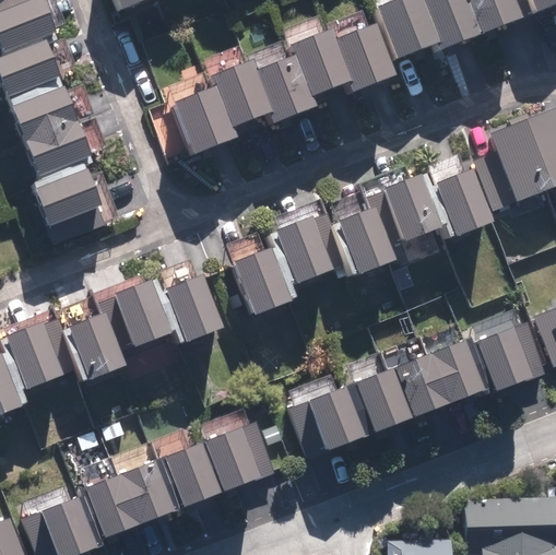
[(0,32),(9,54),(59,33),(45,0),(0,0),(0,32)]
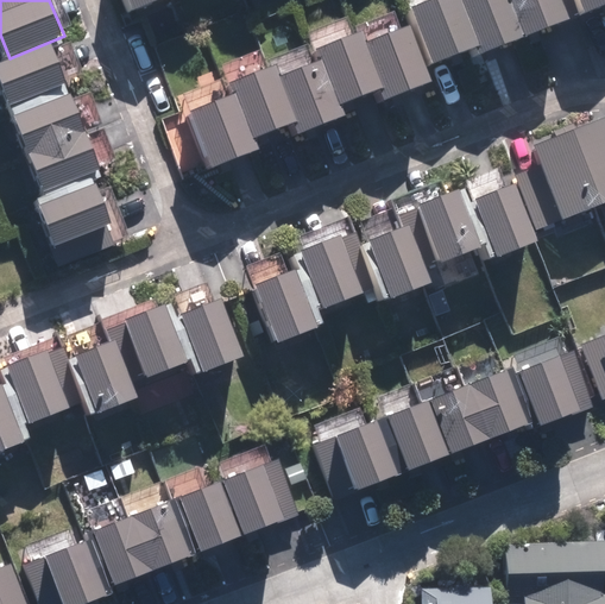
[(130,0),(134,11),(161,0),(130,0)]
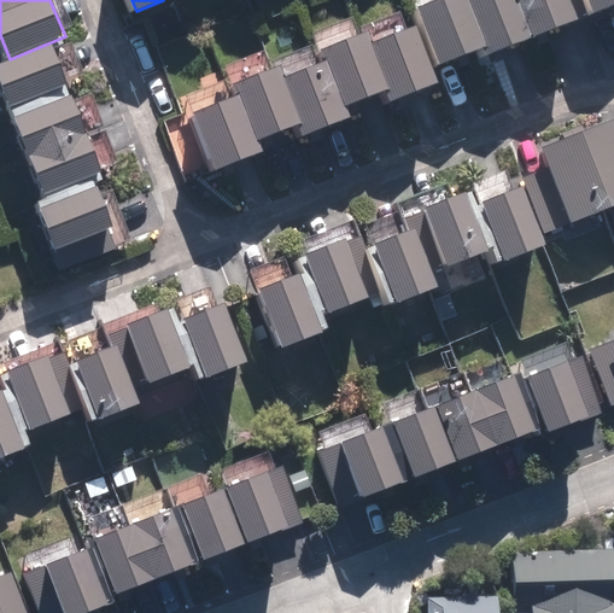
[(439,0),(419,9),(440,63),(485,46),(466,0),(439,0)]
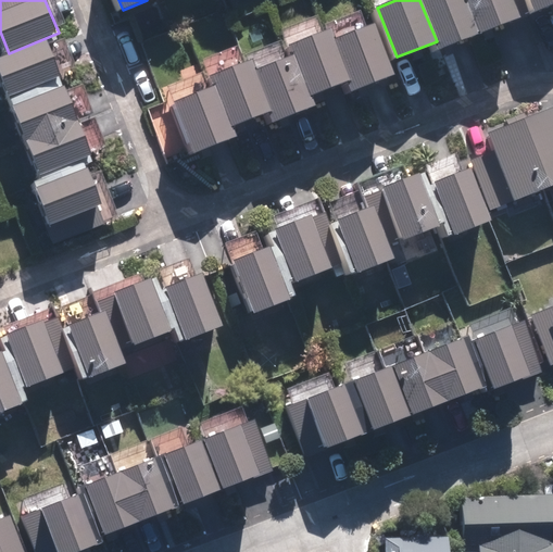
[(479,33),(465,0),(419,0),(437,41),(439,48),(479,33)]
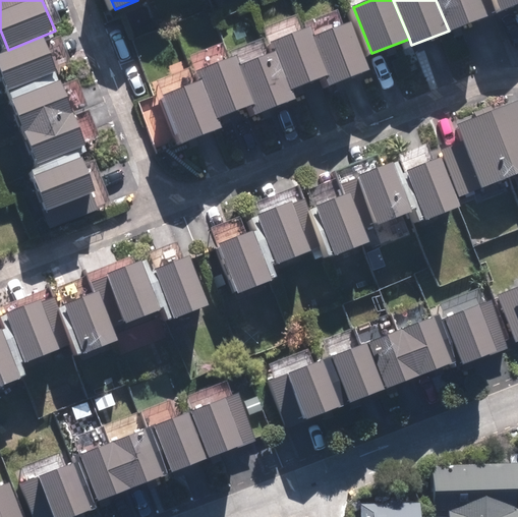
[(487,16),(480,0),(436,0),(449,31),(487,16)]
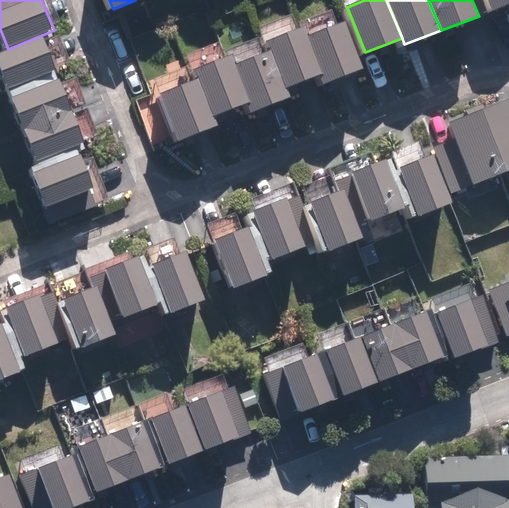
[(508,0),(487,0),(491,10),(508,3),(508,0)]
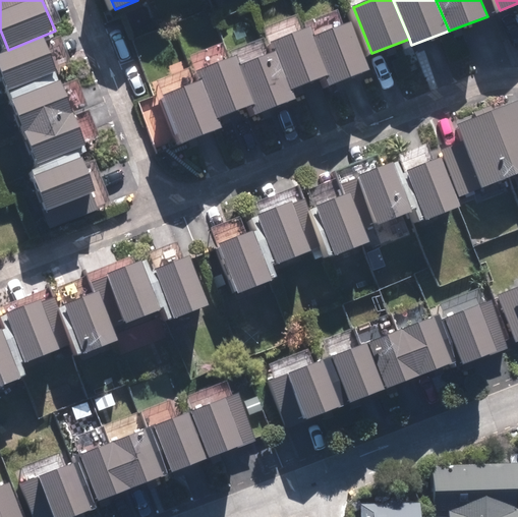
[(369,69),(351,22),(315,37),(330,73),(334,82),(369,69)]
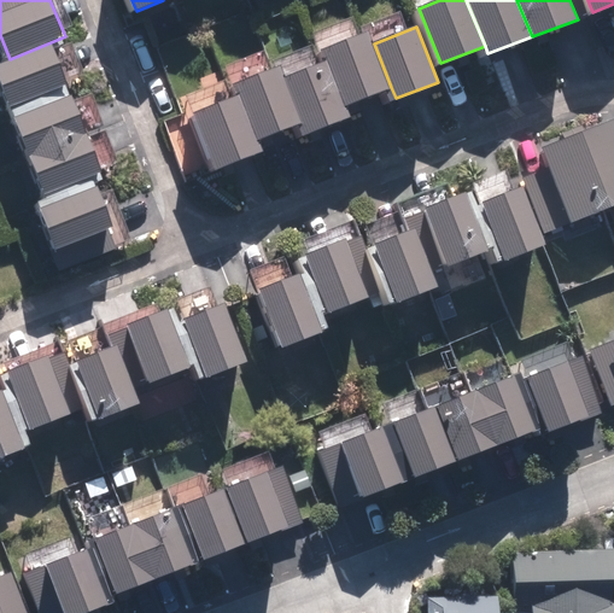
[(369,31),(323,50),(328,62),(345,105),(391,87),(374,44),(369,31)]
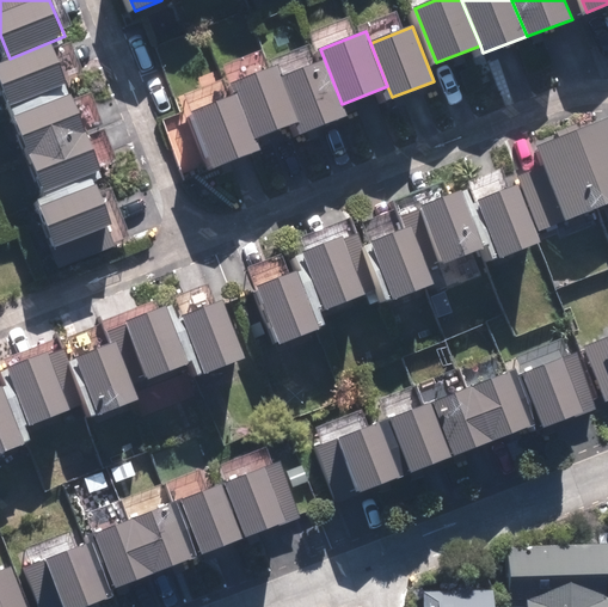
[(54,44),(0,66),(0,73),(13,106),(71,84),(54,44)]
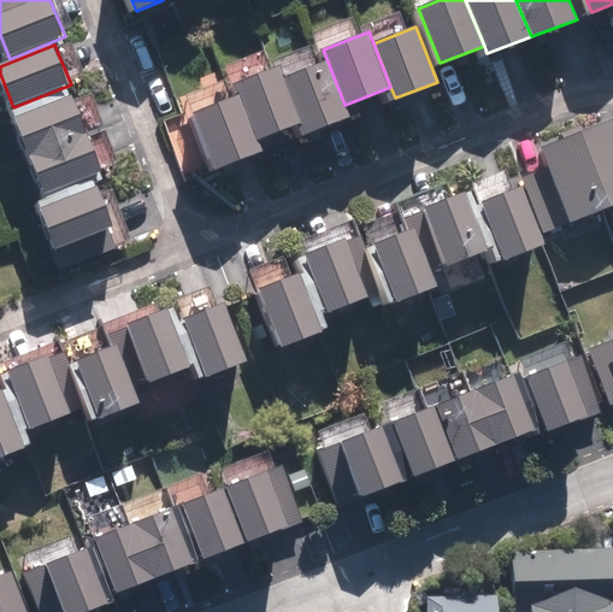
[(345,105),(328,62),(284,78),(301,122),(305,134),(349,117),(345,105)]
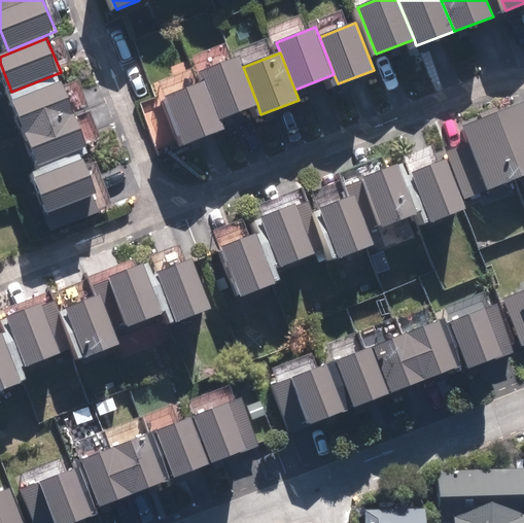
[(239,57),(201,71),(205,82),(219,118),(257,104),(243,67),(239,57)]
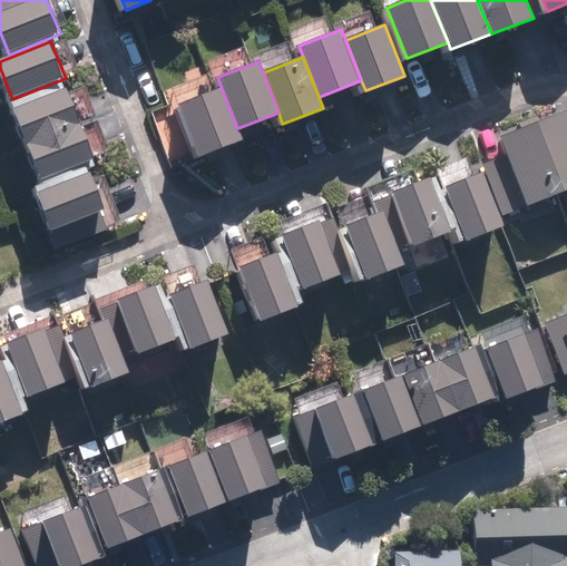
[(69,88),(16,108),(29,145),(82,126),(69,88)]
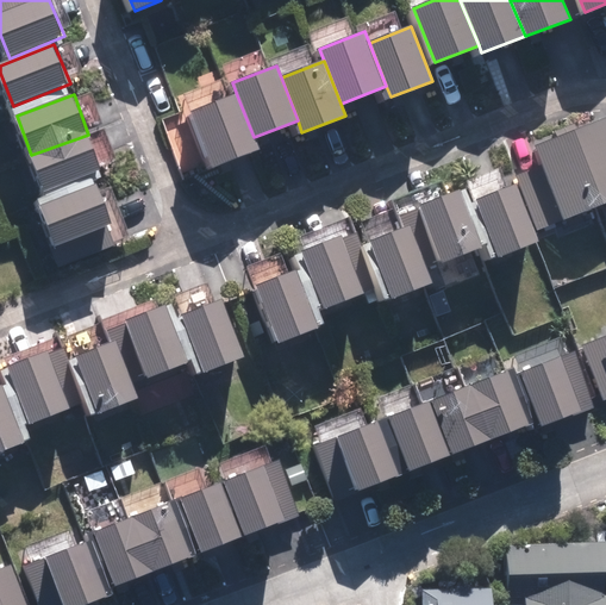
[(237,95),(193,112),(214,167),(258,150),(254,137),(237,95)]
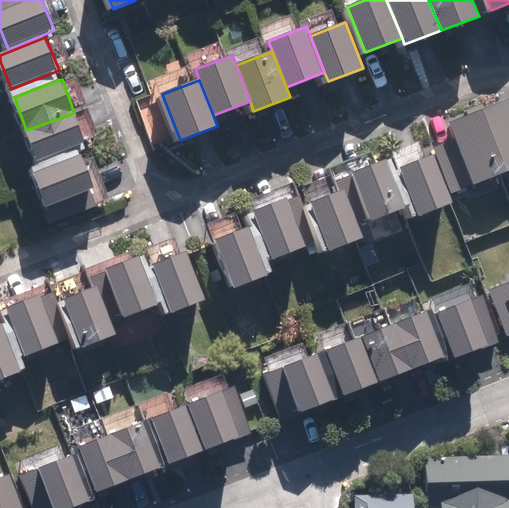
[(508,99),(481,110),(505,173),(508,171),(508,99)]
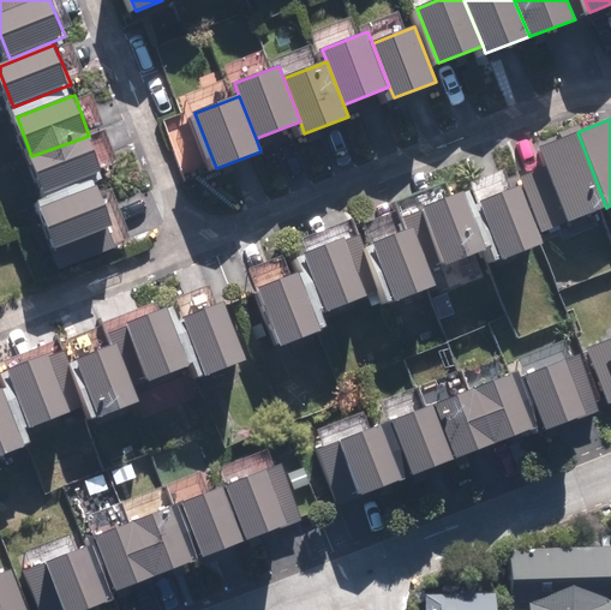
[(537,149),(546,171),(517,181),(520,187),(538,234),(606,208),(577,132),(537,149)]
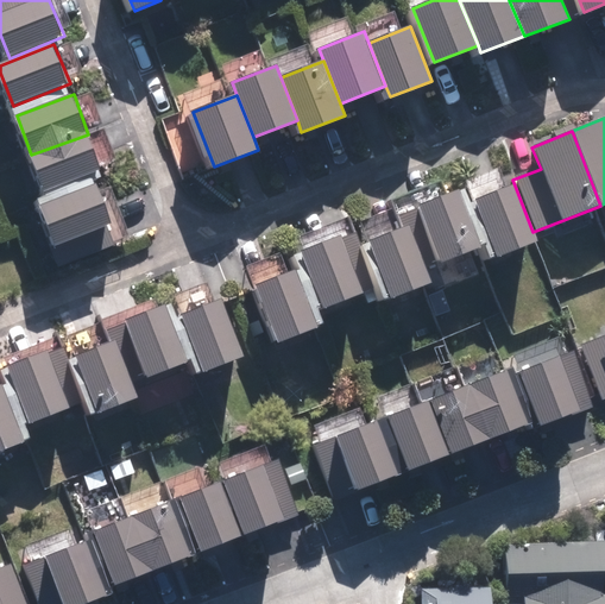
[(101,171),(88,134),(31,155),(44,192),(101,171)]
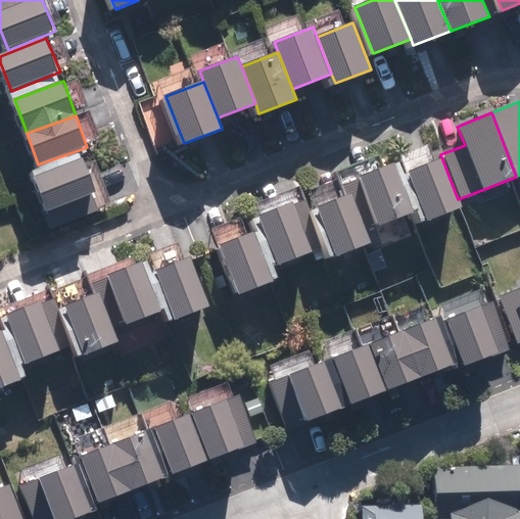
[(85,157),(37,176),(49,210),(97,191),(85,157)]
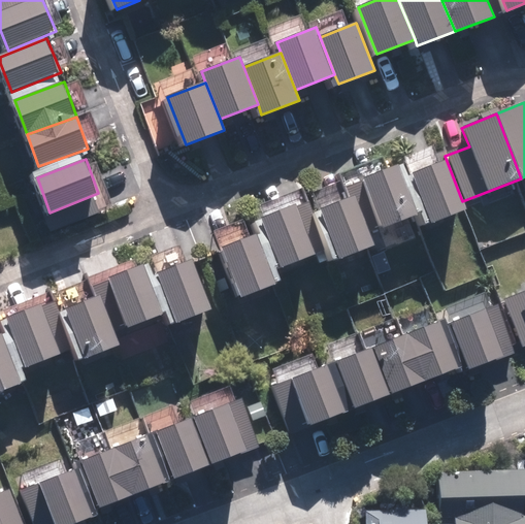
[(447,161),(406,176),(420,210),(425,222),(464,206),(462,201),(447,161)]
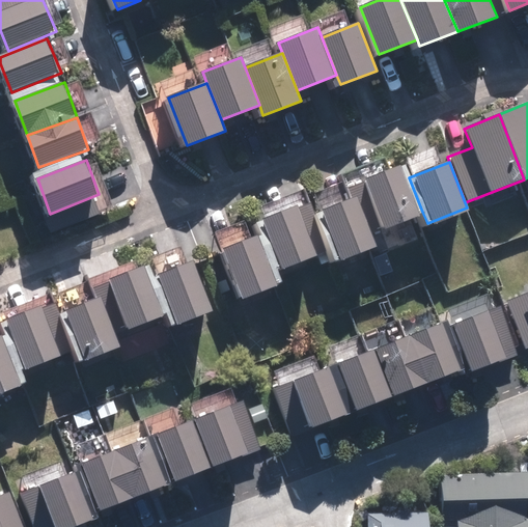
[(409,177),(405,165),(356,184),(374,230),(422,212),(409,177)]
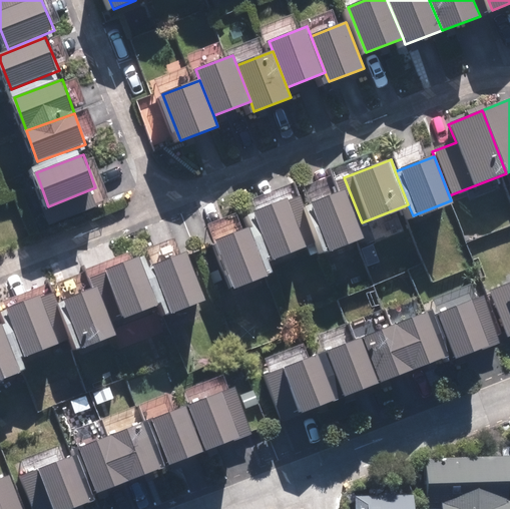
[(364,237),(346,190),(307,206),(325,252),(364,237)]
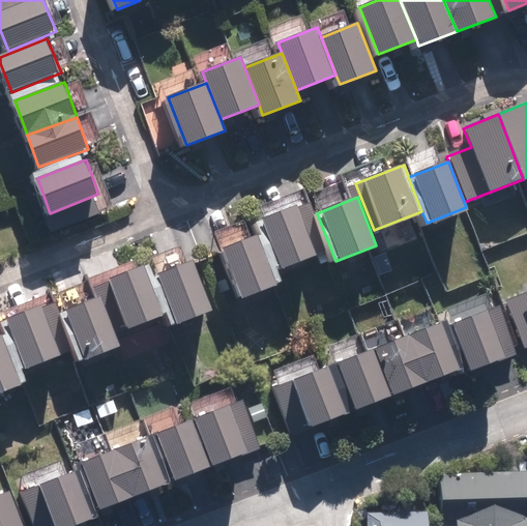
[(303,205),(258,224),(262,234),(276,270),(322,252),(303,205)]
